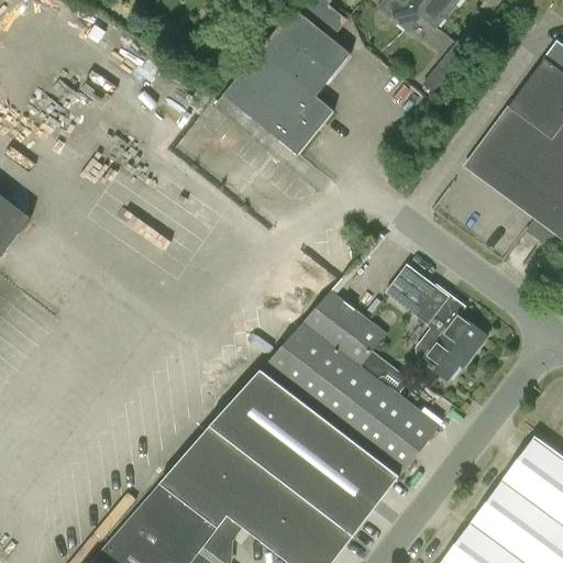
[(329,0),(302,0),(225,96),(299,156),(335,111),(318,97),(352,55),(332,39),(346,21),(329,7),(332,2),(329,0)]
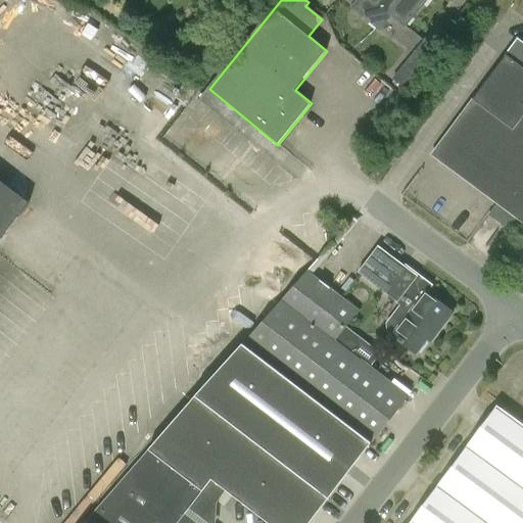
[(343,0),(351,7),(379,30),(391,15),(405,27),(426,0),(343,0)]
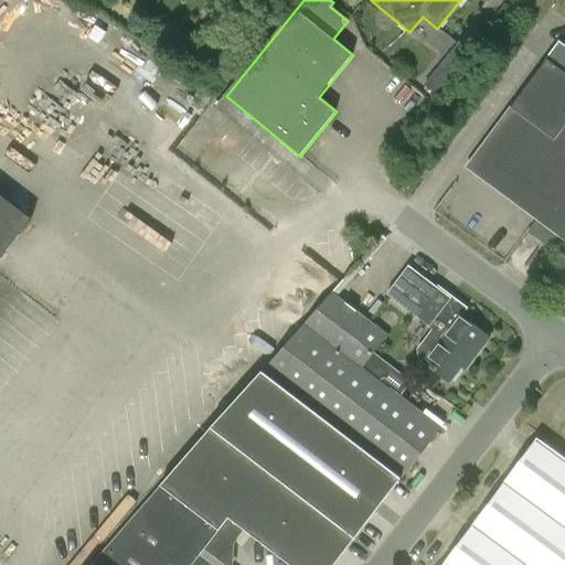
[(564,45),(561,43),(560,42),(511,108),(473,159),(475,173),(524,211),(524,212),(537,222),(530,232),(560,254),(564,246),(564,45)]
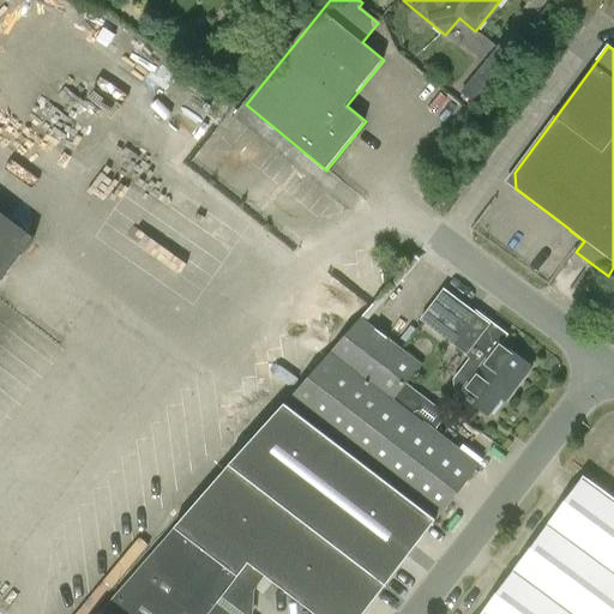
[(509,58),(498,49),(461,94),(473,103),(509,58)]
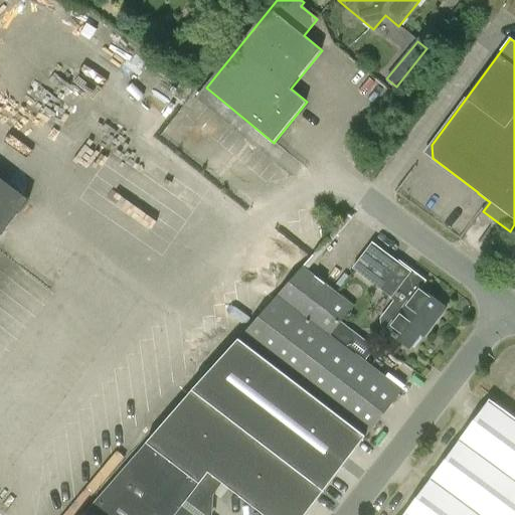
[(0,236),(29,199),(0,176),(0,236)]
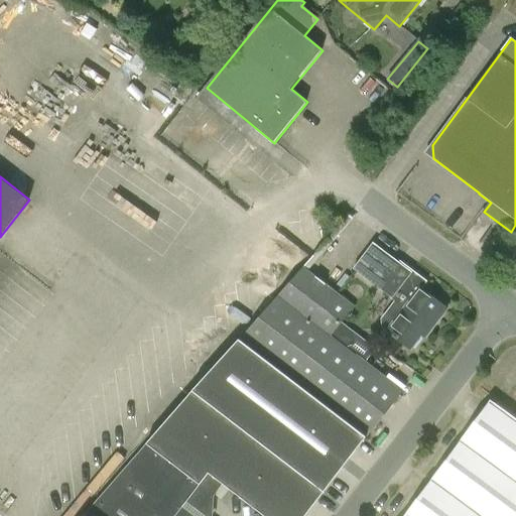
[(411,271),(411,272),(373,244),(354,269),(391,298),(391,299),(395,302),(386,313),(396,320),(387,332),(411,350),(428,328),(431,330),(447,309),(421,290),(426,283),(411,271)]
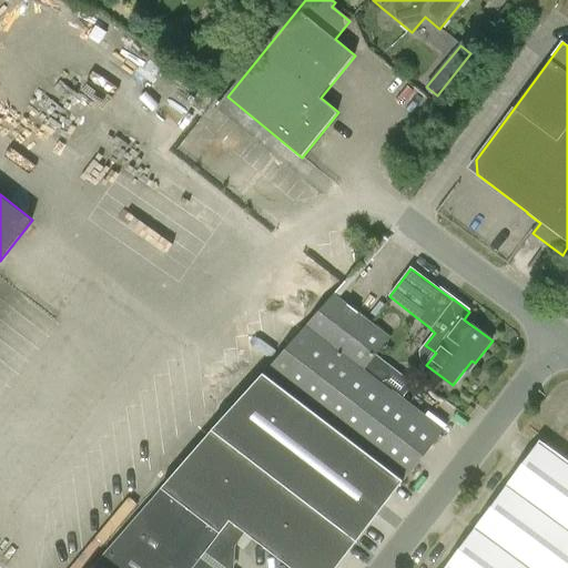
[(333,294),(306,324),(382,383),(392,369),(374,355),(388,336),(333,294)]
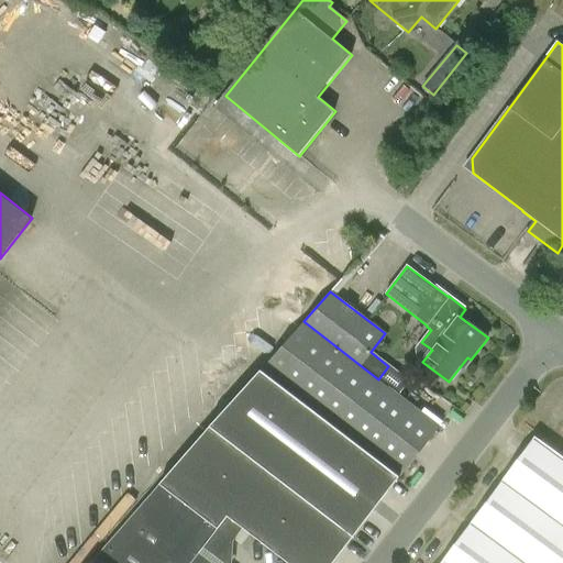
[(400,476),(439,427),(378,379),(304,321),(261,368),(277,382),(400,476)]
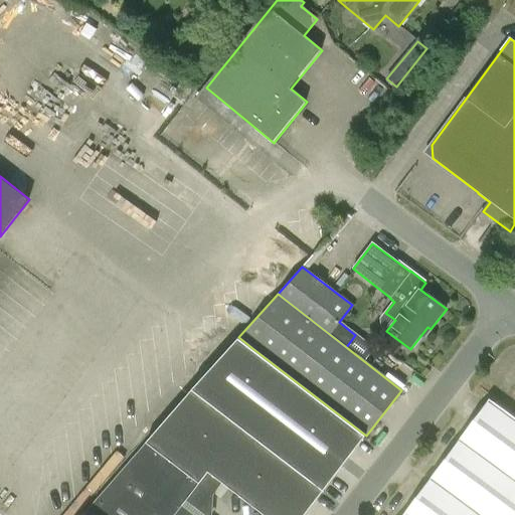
[(305,514),(366,436),(237,338),(147,442),(200,483),(208,472),(264,514),(305,514)]
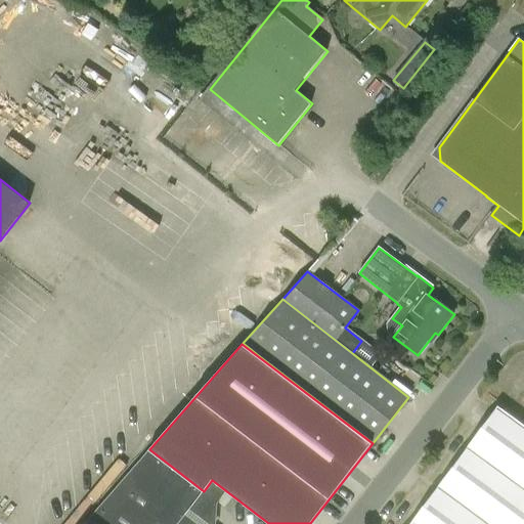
[(523,523),(523,428),(499,409),(413,523),(523,523)]
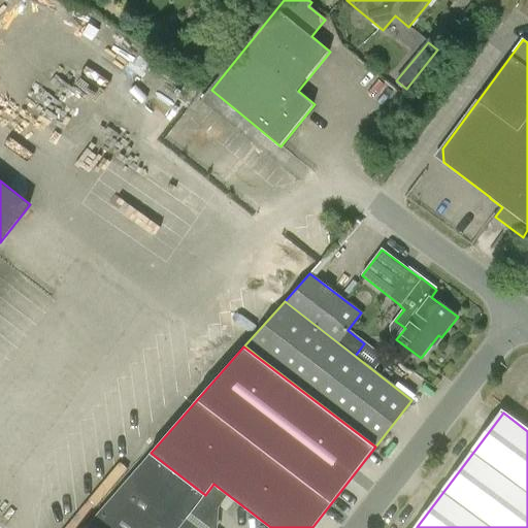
[(205,495),(151,453),(94,519),(105,527),(199,527),(188,519),(205,495)]
